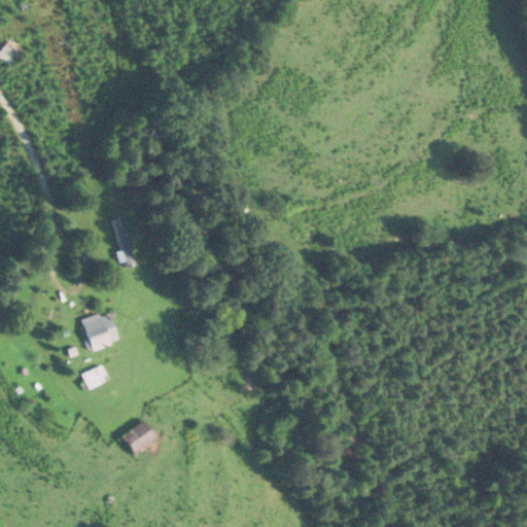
[(0,0),(0,8),(16,0),(0,0)]
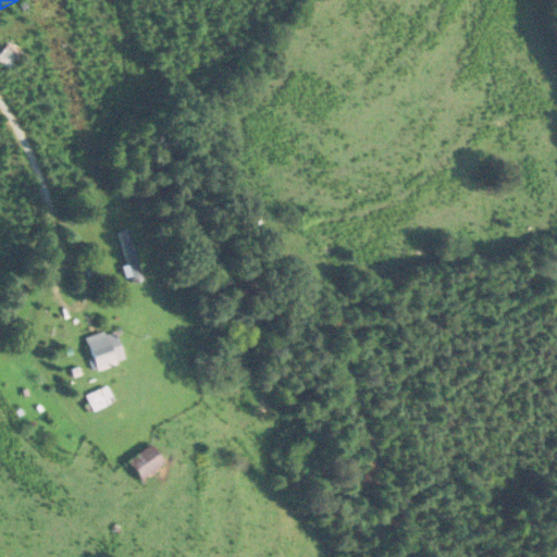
[(23,53),(10,40),(0,49),(0,63),(7,71),(23,53)]
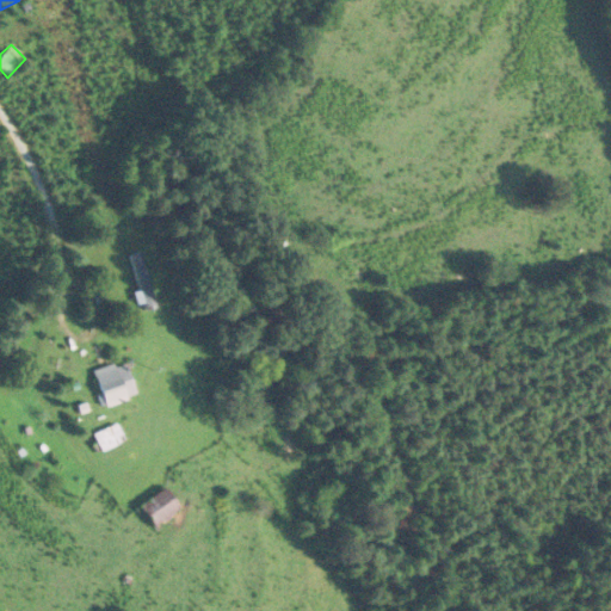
[(142,310),(154,308),(140,252),(127,254),(142,310)]
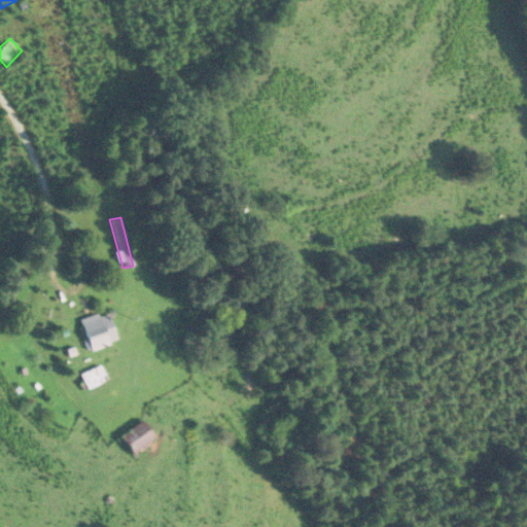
[(117,338),(104,310),(78,322),(93,350),(117,338)]
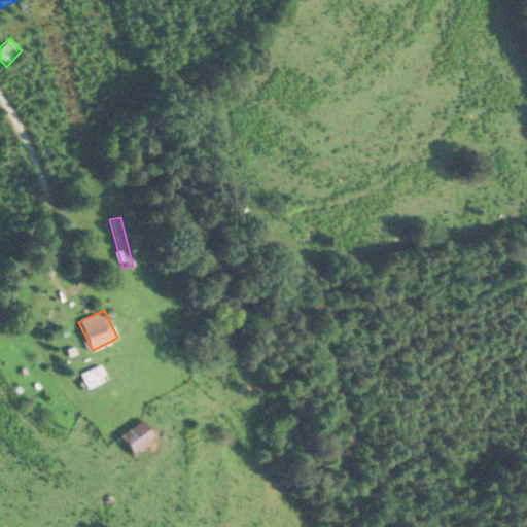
[(0,354),(9,367),(18,362),(0,338),(0,354)]
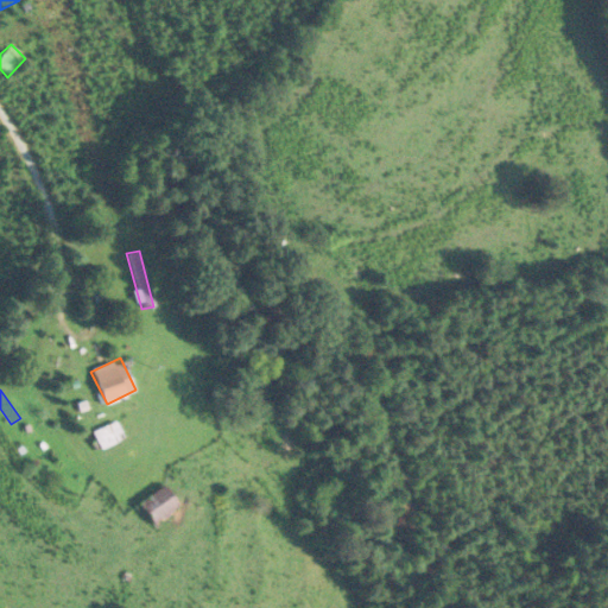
[(93,431),(100,448),(122,437),(115,420),(93,431)]
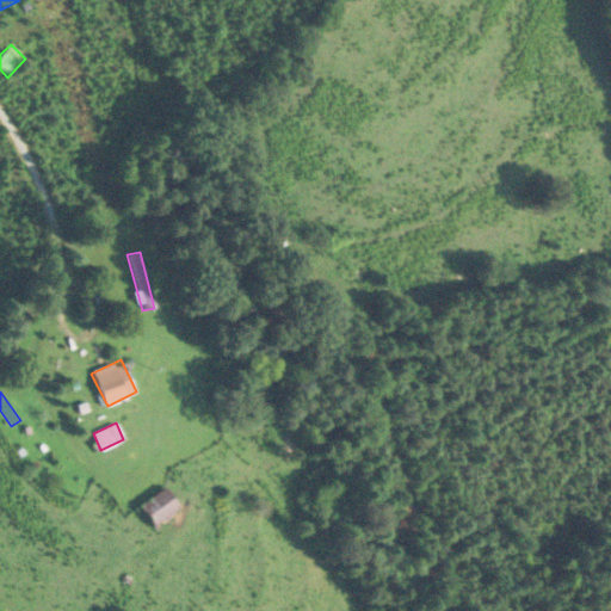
[(158,531),(184,512),(165,486),(139,505),(158,531)]
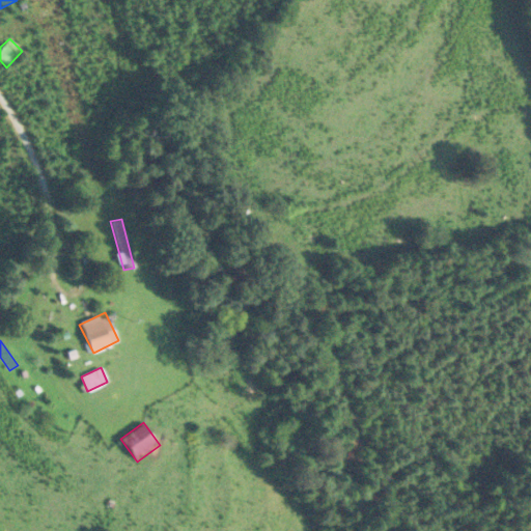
All buildings are outlined.
